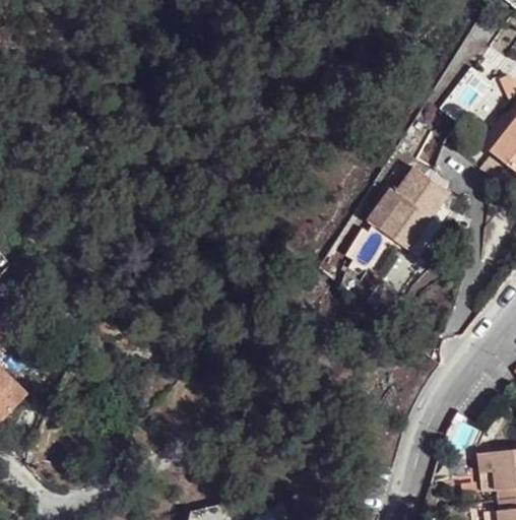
[(515,118),(491,151),(515,172),(515,118)]
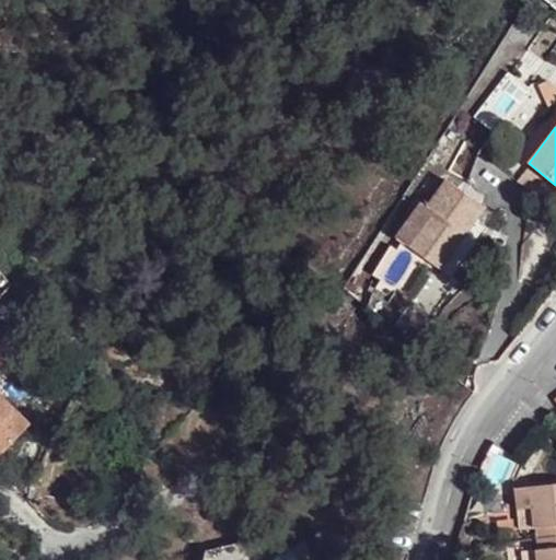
[(514,182),(533,196),(540,188),(535,185),(540,179),(525,168),(514,182)]
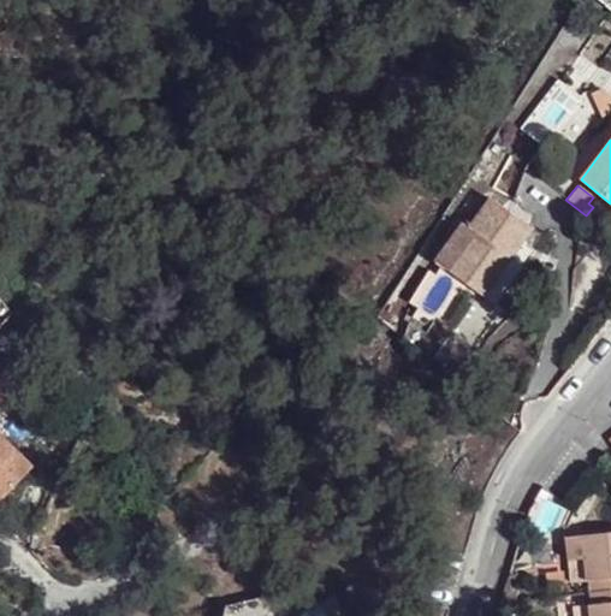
[(467,213),(444,240),(462,254),(452,265),(478,284),(494,264),(504,271),(539,229),(505,200),(482,227),(467,213)]
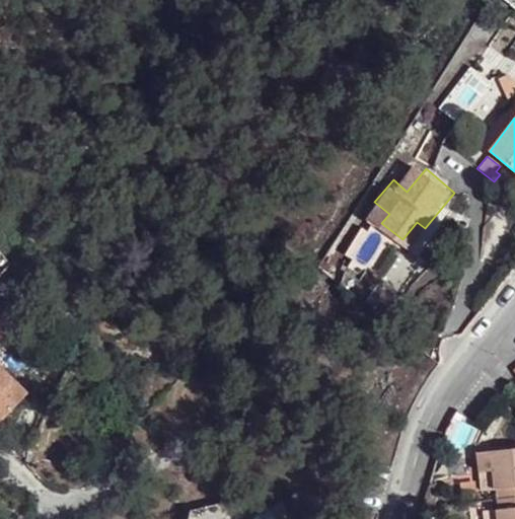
[(417,222),(402,239),(411,245),(425,228),(417,222)]
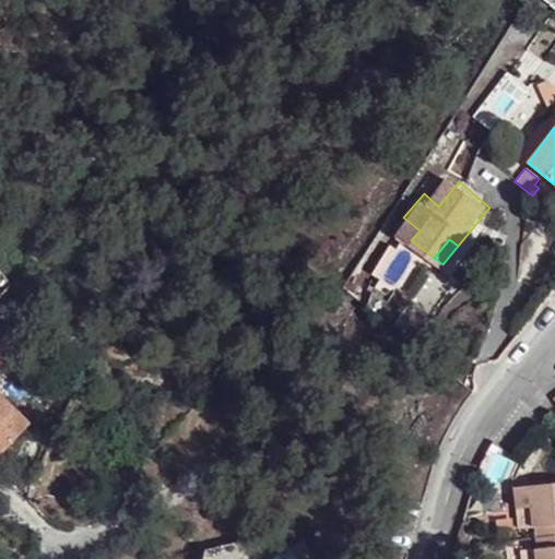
[(0,326),(0,351),(12,337),(0,326)]
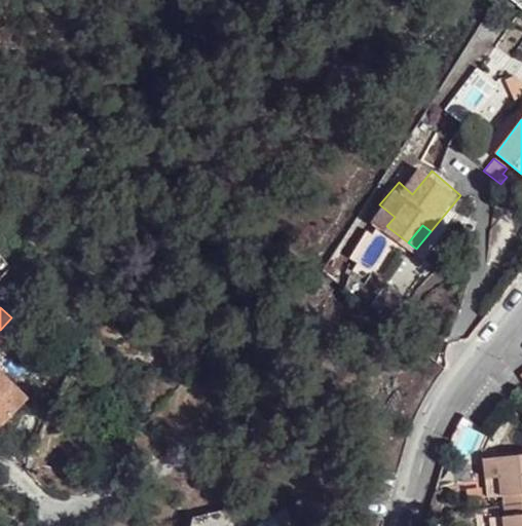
[(0,417),(20,398),(0,380),(0,417)]
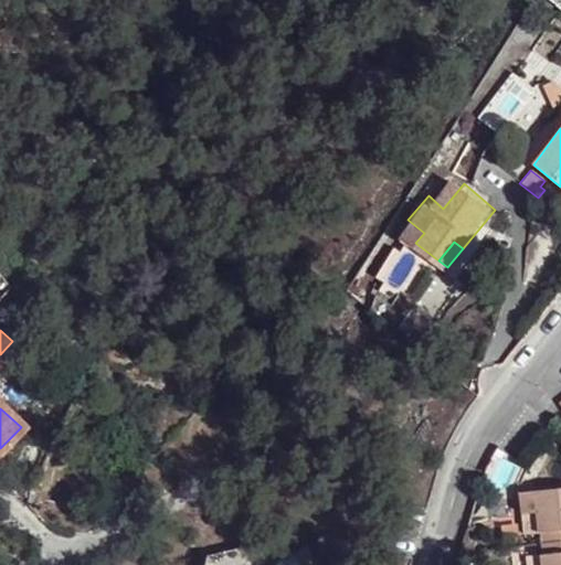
[(535,511),(537,544),(560,541),(560,487),(518,492),(520,512),(535,511)]
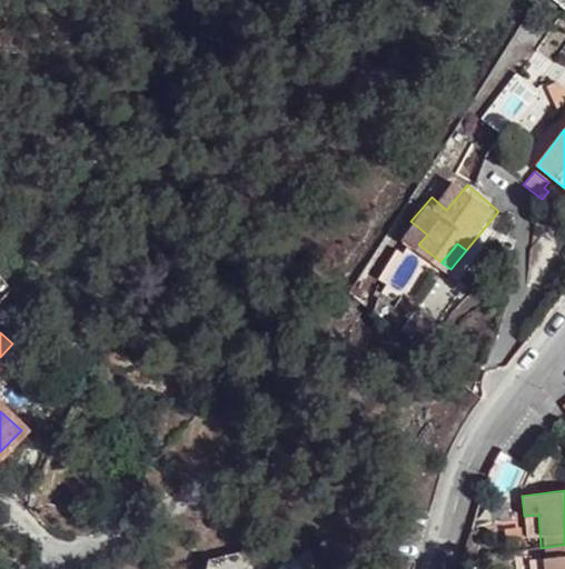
[(564,568),(564,545),(541,548),(542,557),(543,568),(564,568)]
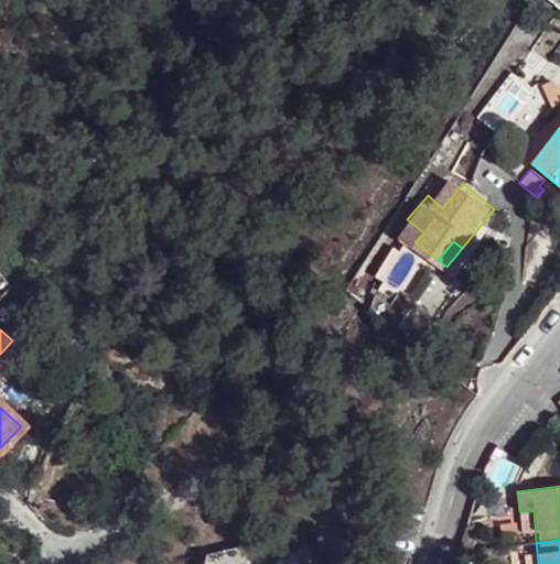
[(210,556),(206,563),(264,563),(260,546),(210,556)]
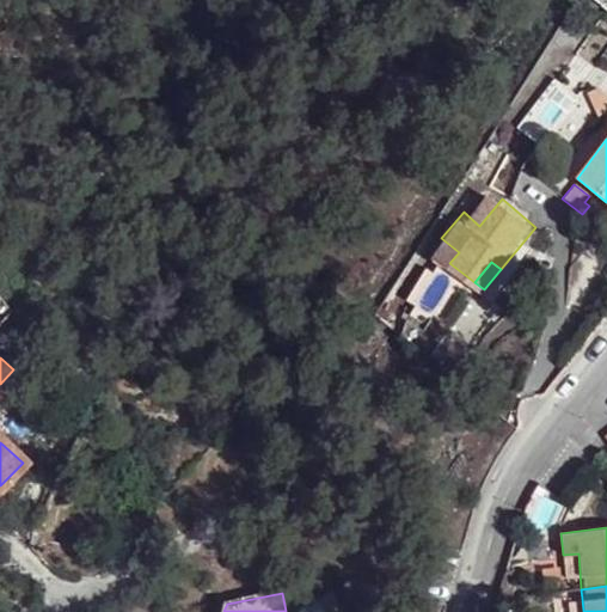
[(583,611),(582,599),(570,601),(570,611),(583,611)]
